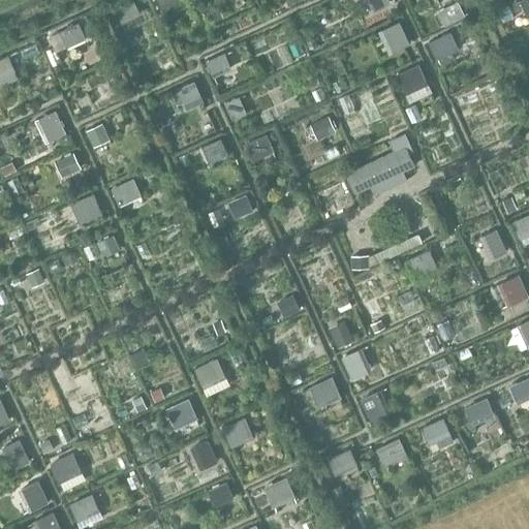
[(182,4),(180,0),(154,0),(160,13),(182,4)]
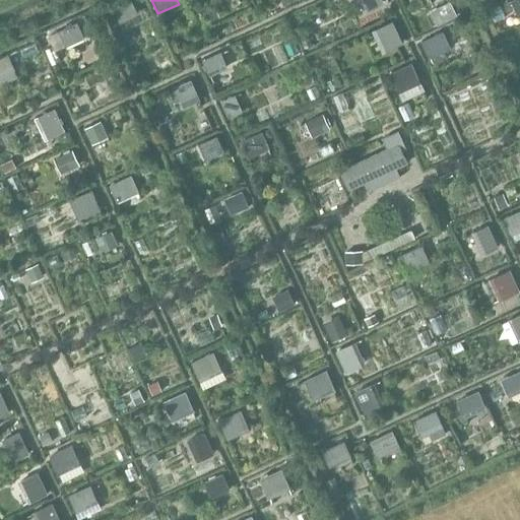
[(380,1),(379,0),(355,0),(361,10),(380,1)]
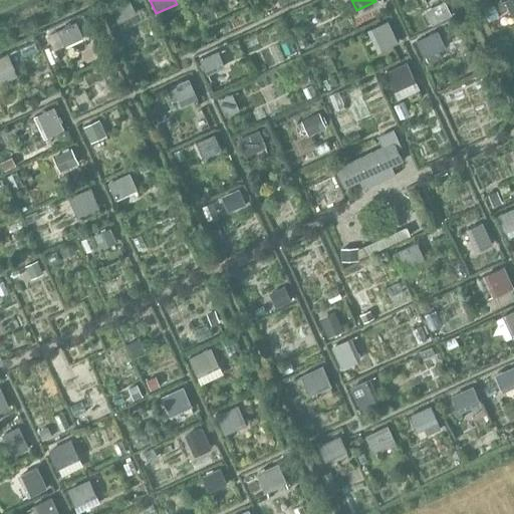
[(446,0),(443,0),(426,8),(433,23),(453,13),(446,0)]
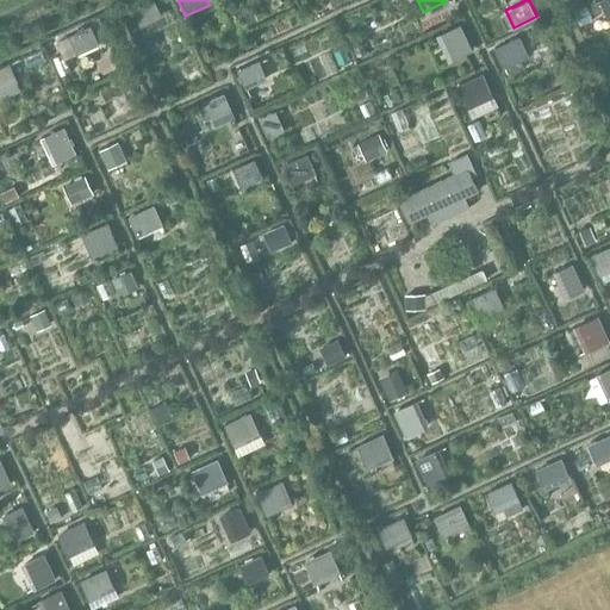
[(609,0),(599,0),(598,0),(597,0),(596,0),(590,4),(598,20),(605,17),(604,14),(609,11),(609,0)]
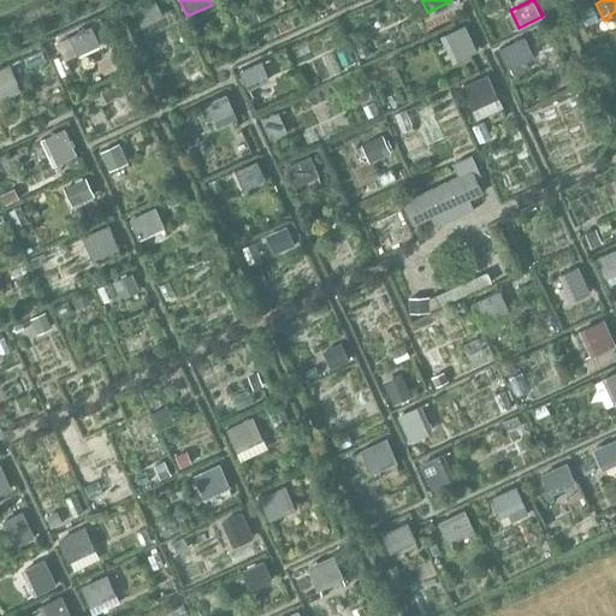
[(142,30),(163,21),(154,1),(134,11),(142,30)]
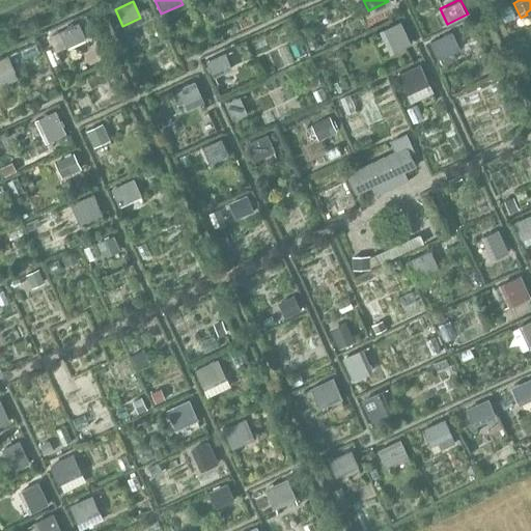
[(380,31),(388,49),(390,54),(412,45),(400,21),(380,31)]
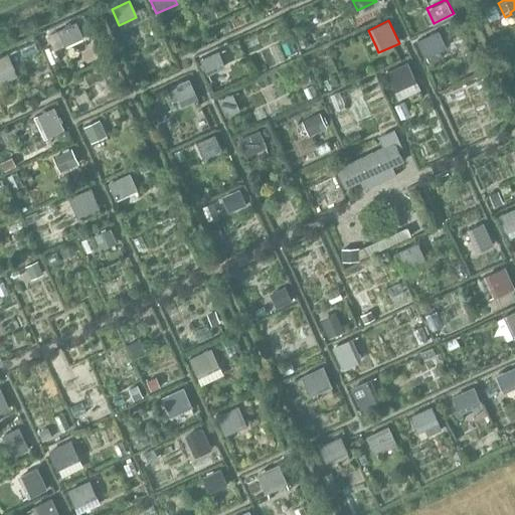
[(76,22),(57,30),(57,31),(47,36),(53,49),(63,44),(64,46),(83,38),(76,22)]
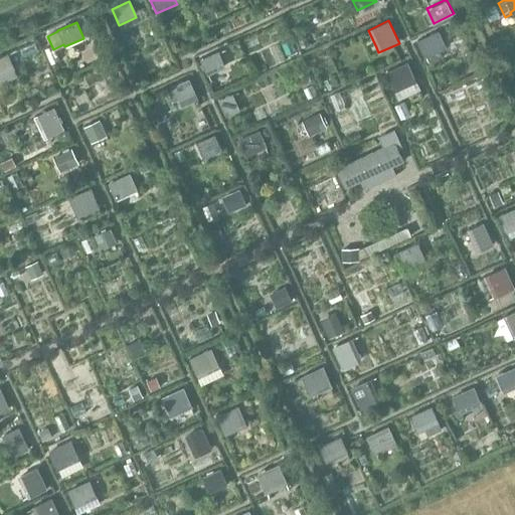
[(439,30),(437,31),(416,41),(427,64),(443,57),(440,51),(447,47),(439,30)]
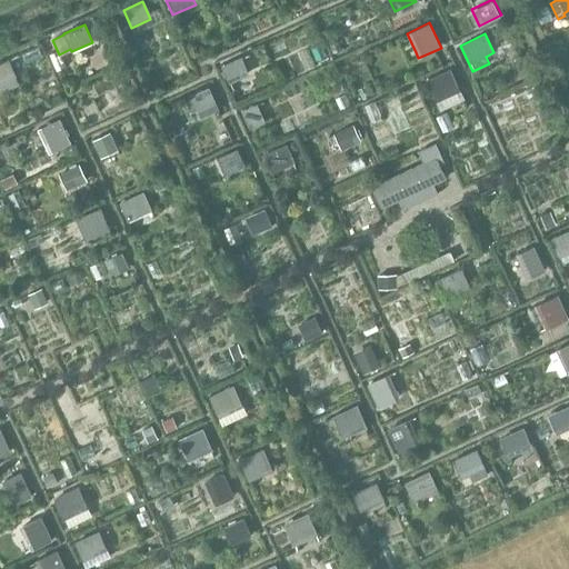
[(239,57),(230,60),(220,65),(227,81),(246,73),(239,57)]
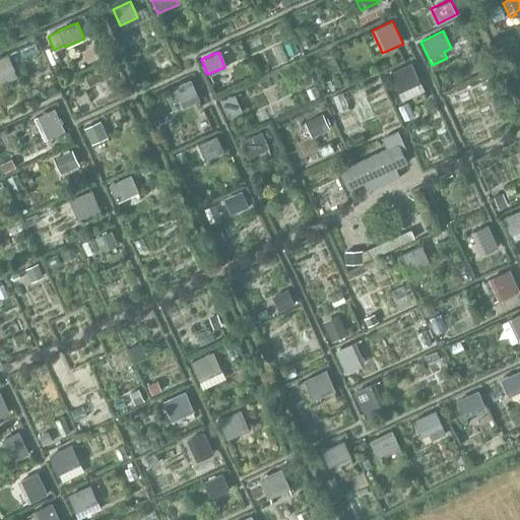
[(0,76),(13,70),(5,55),(0,58),(0,76)]
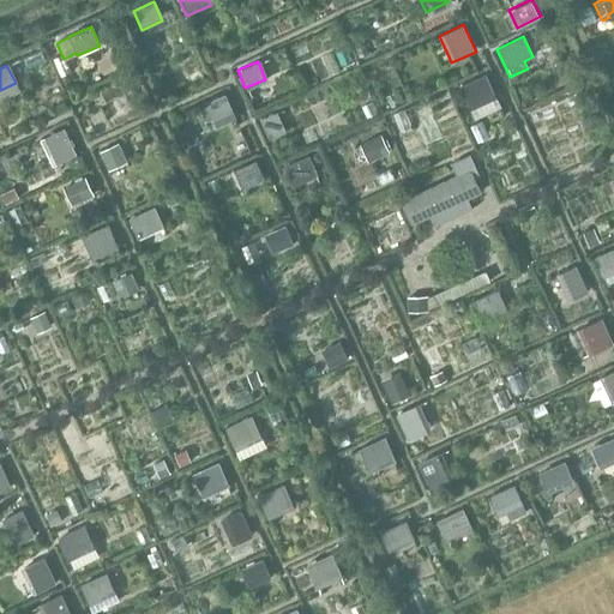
[(461,86),(475,114),(501,101),(488,73),(461,86)]
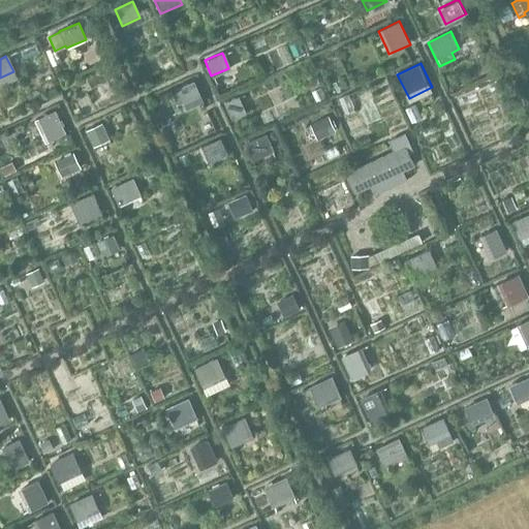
[(191,82),(176,89),(181,100),(196,94),(191,82)]
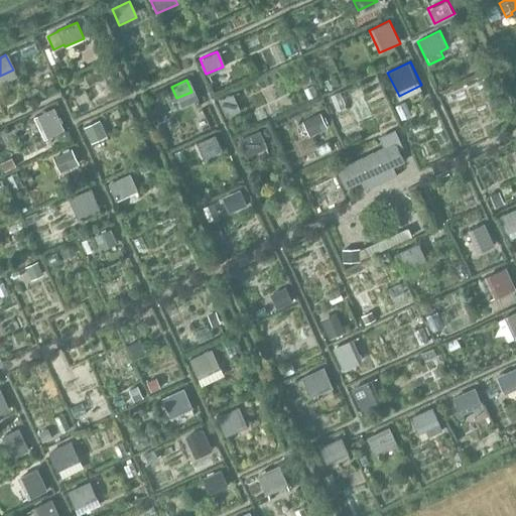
[(218,99),(227,117),(239,111),(229,93),(218,99)]
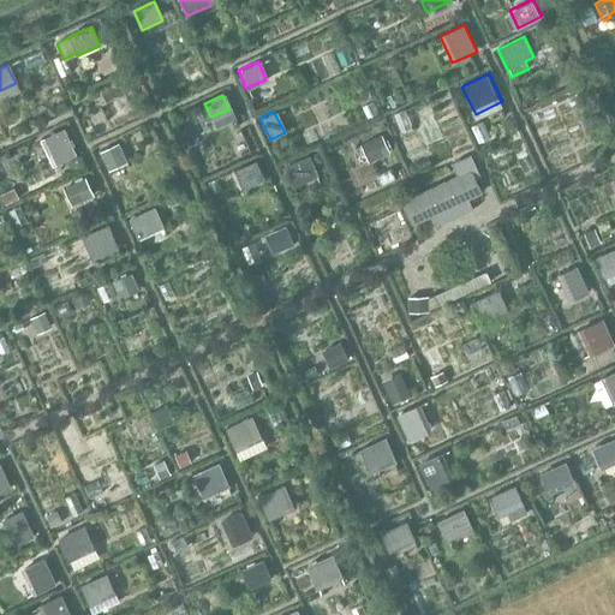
[(411,130),(405,117),(394,121),(400,135),(411,130)]
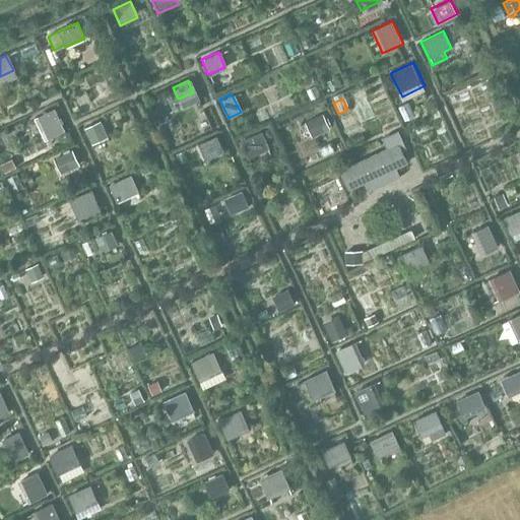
[(61,131),(51,110),(31,119),(41,140),(61,131)]
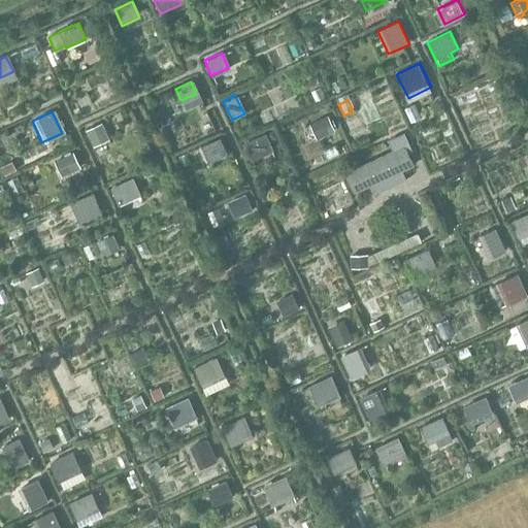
[(320,138),(338,130),(331,113),(312,122),(320,138)]
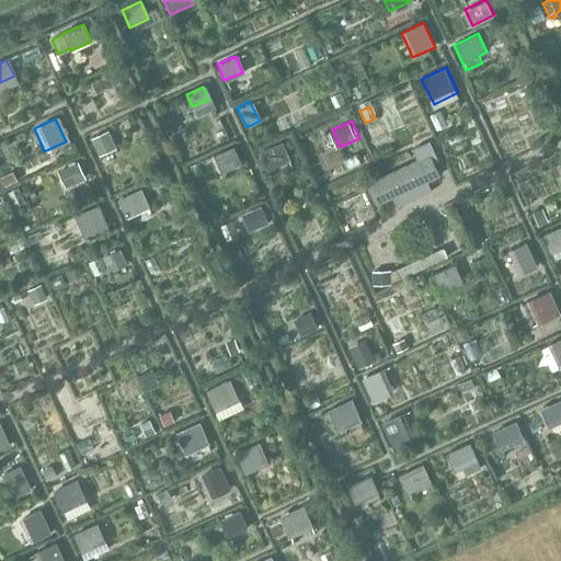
[(91,137),(98,151),(100,158),(117,150),(107,129),(91,137)]
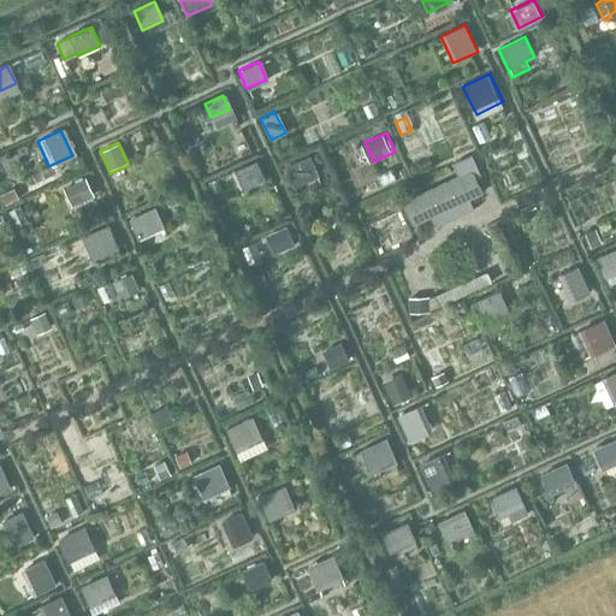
[(458,176),(457,177),(402,201),(413,225),(431,217),(436,226),(474,209),(469,199),(484,193),(478,179),(483,178),(472,155),(452,164),(458,176)]
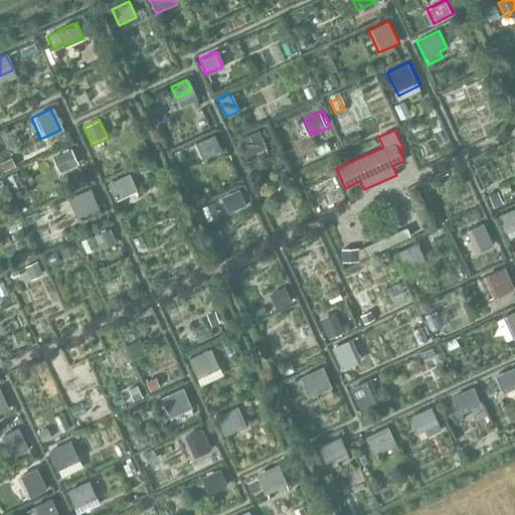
[(261,131),(239,141),(244,153),(267,143),(261,131)]
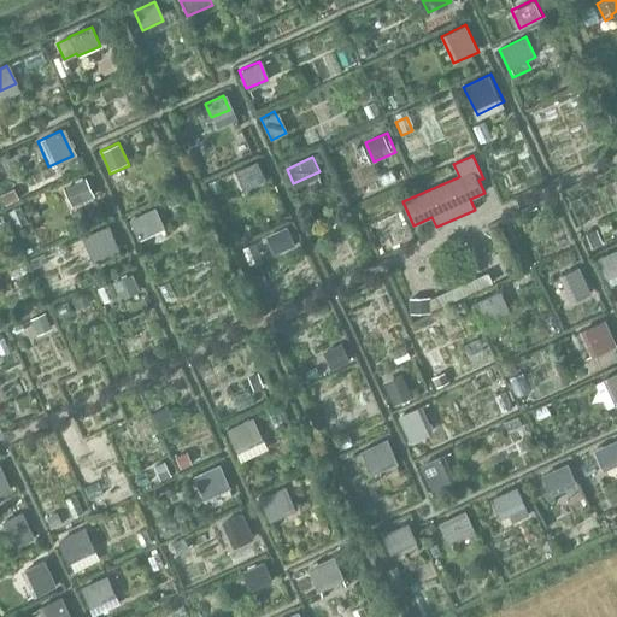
[(235,171),(242,187),(244,191),(245,191),(247,193),(266,184),(264,181),(265,181),(257,162),(235,171)]
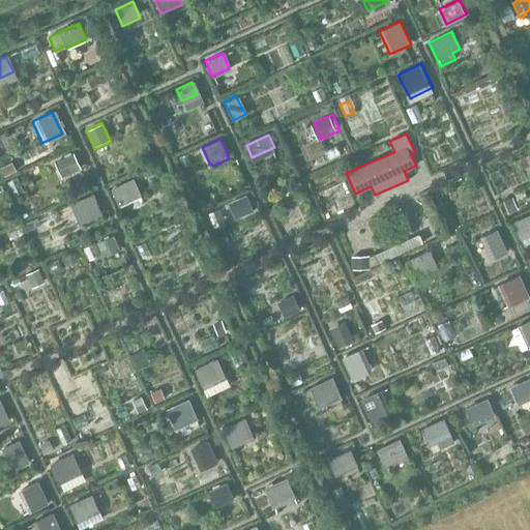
[(62,178),(77,171),(81,169),(74,152),(71,154),(70,152),(64,154),(65,156),(54,162),(62,178)]
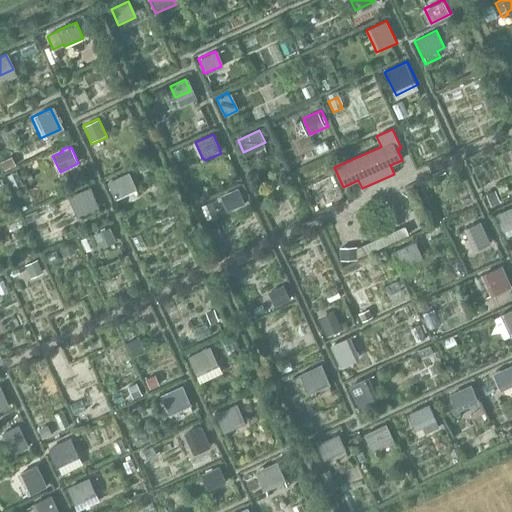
[(106,181),(113,197),(134,188),(127,172),(106,181)]
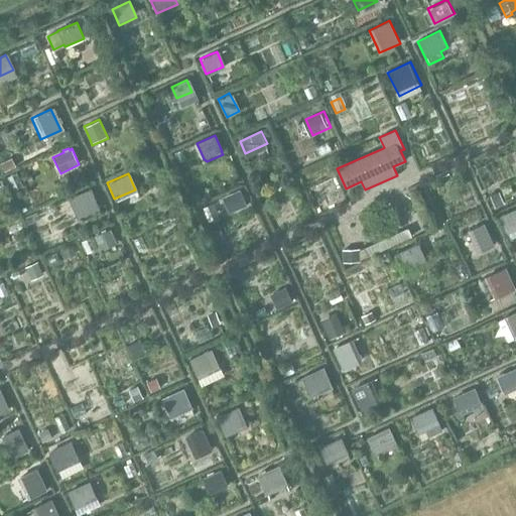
[(69,199),(70,201),(77,218),(100,209),(91,188),(69,199)]
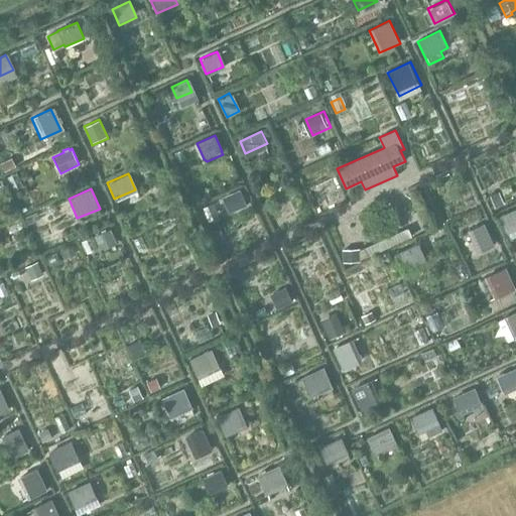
[(228,196),(235,211),(248,206),(242,189),(228,196)]
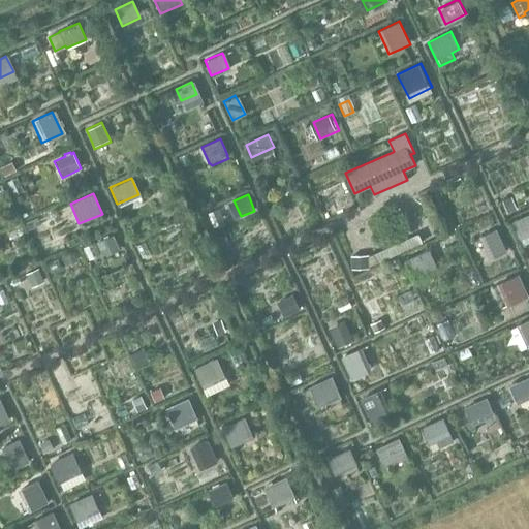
[(511,220),(518,235),(528,229),(528,217),(527,213),(511,220)]
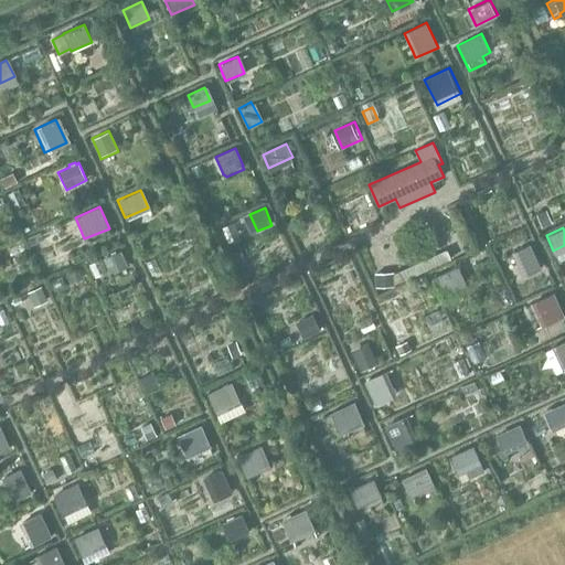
[(537,264),(528,242),(510,251),(520,273),(537,264)]
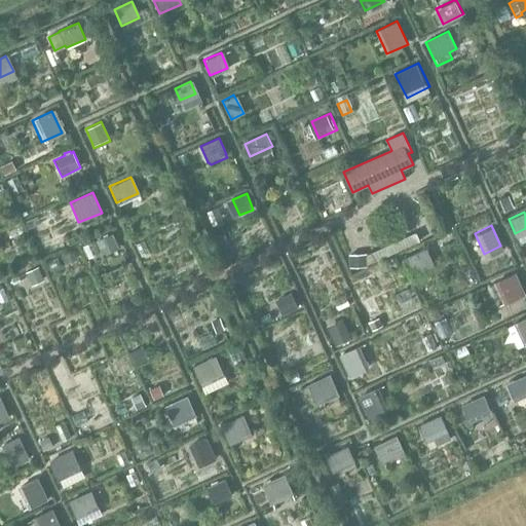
[(426,248),(403,258),(413,277),(436,267),(426,248)]
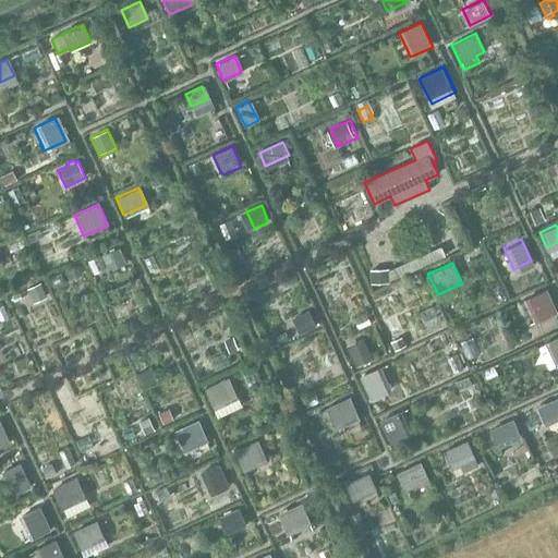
[(79,264),(68,268),(74,283),(85,278),(79,264)]
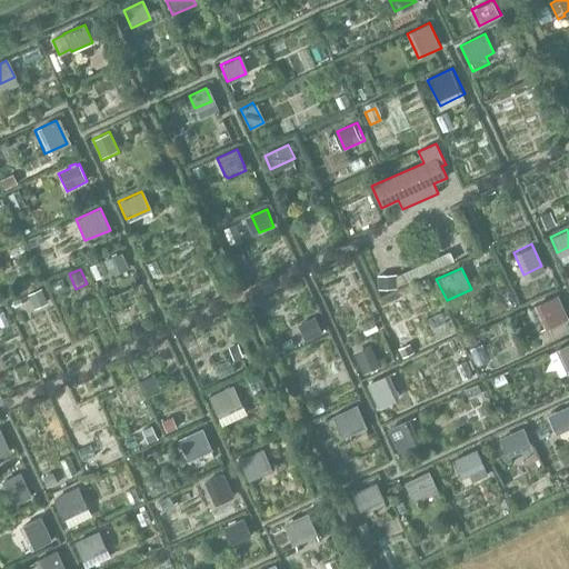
[(378,273),(379,289),(397,289),(396,272),(378,273)]
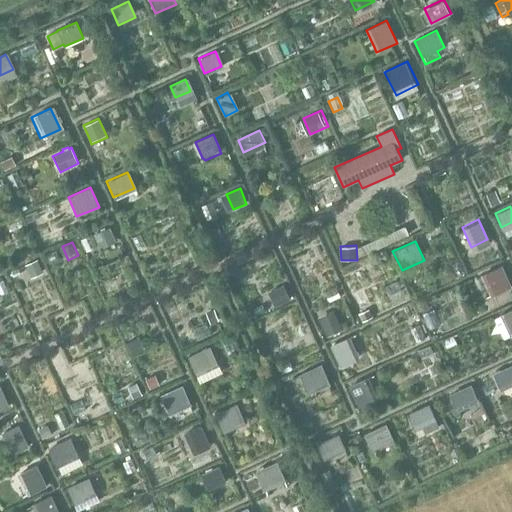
[(99,252),(92,255),(96,265),(103,262),(99,252)]
